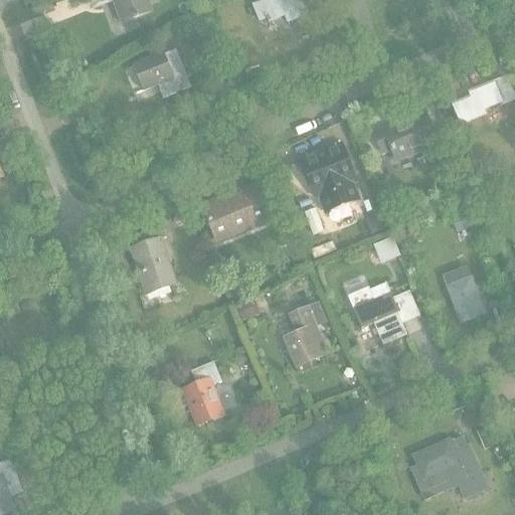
[(122,24),(152,12),(147,0),(84,0),(90,11),(113,2),(122,24)]
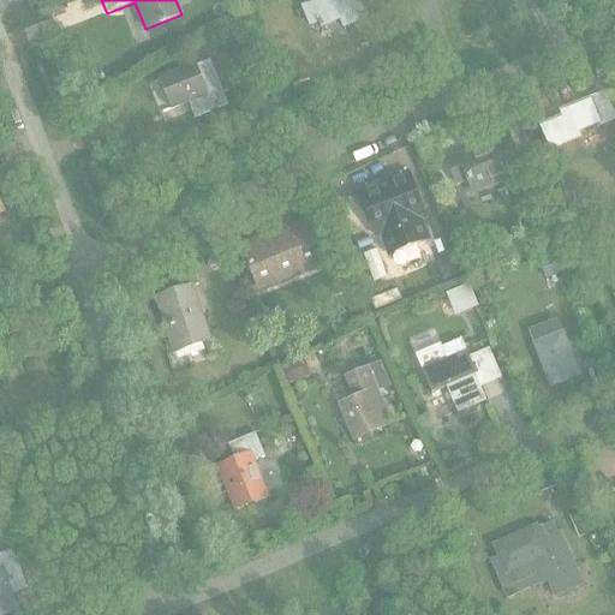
[(358,0),(351,0),(344,4),(341,0),(321,0),(303,9),(310,27),(318,23),(320,28),(340,19),(344,28),(366,19),(358,0)]
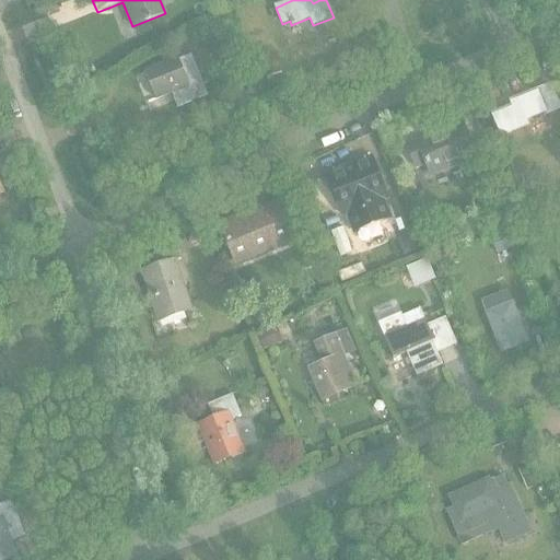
[(177,107),(208,94),(190,55),(177,60),(176,58),(144,72),(156,100),(172,93),(177,107)]
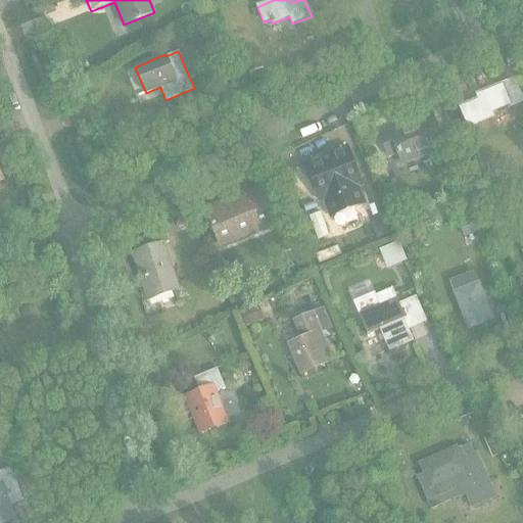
[(508,104),(510,108),(522,102),(522,100),(514,79),(478,94),(480,99),(460,107),(468,127),(490,117),(488,112),(508,104)]
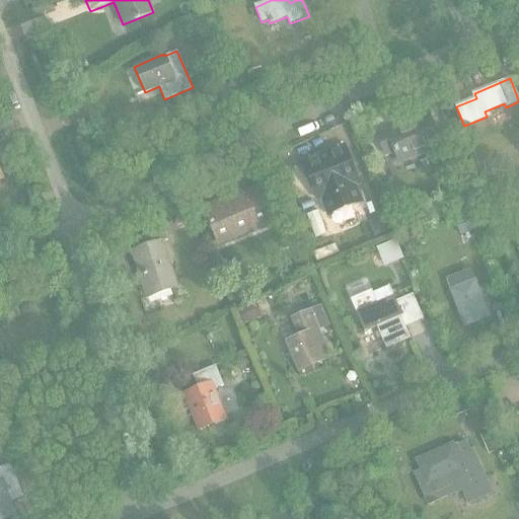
[(394,152),(398,162),(439,145),(426,113),(417,117),(418,119),(376,136),(385,156),(394,152)]
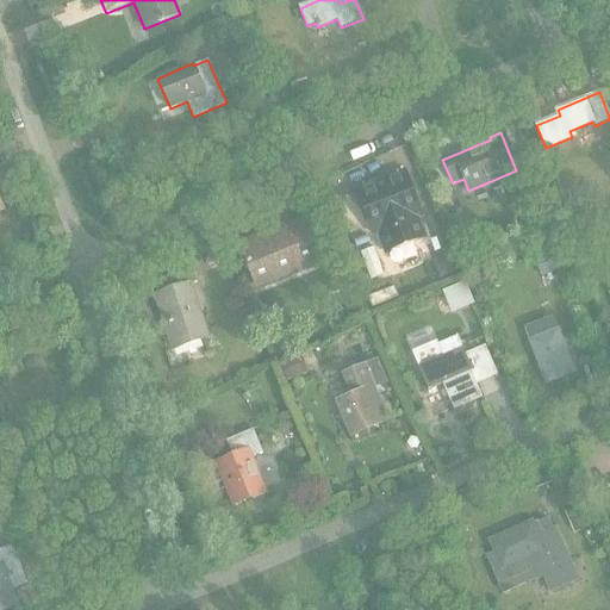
[(386,253),(424,237),(416,217),(422,216),(404,172),(355,191),(372,235),(378,232),(386,253)]
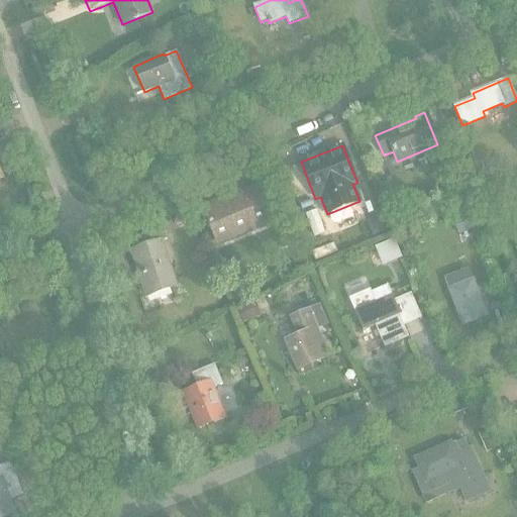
[(262,205),(250,210),(243,192),(203,209),(215,237),(254,221),(257,228),(270,224),(262,205)]
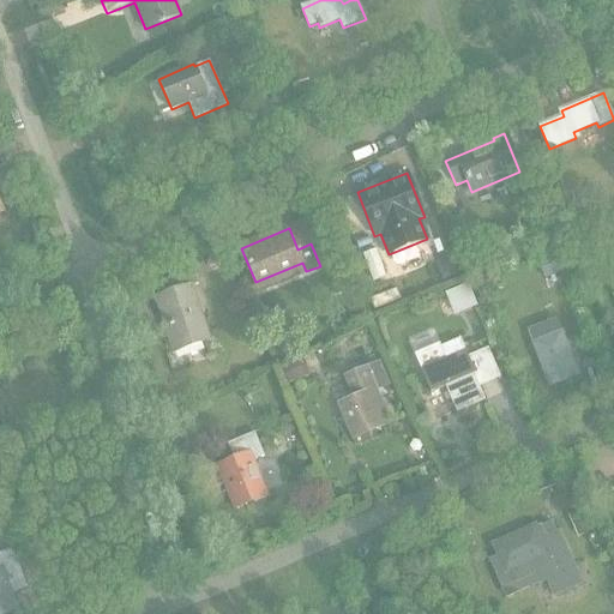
[(156,299),(174,353),(208,341),(190,288),(198,286),(193,271),(179,276),(184,289),(156,299)]
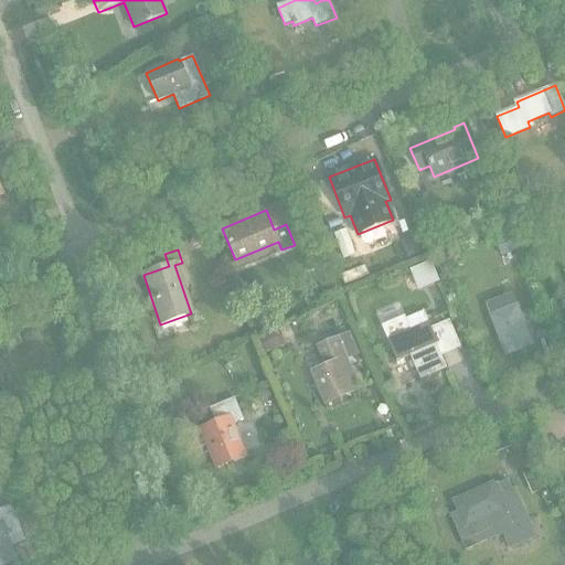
[(340,275),(344,285),(369,275),(365,265),(340,275)]
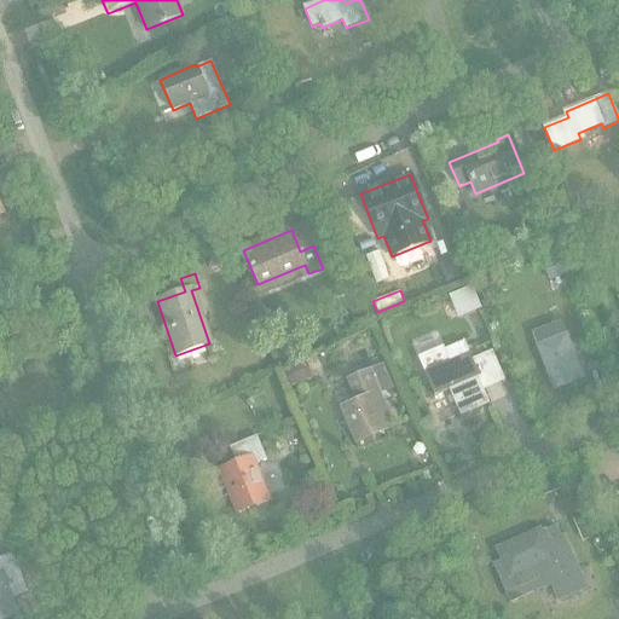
[(537,347),(554,389),(582,377),(565,335),(537,347)]
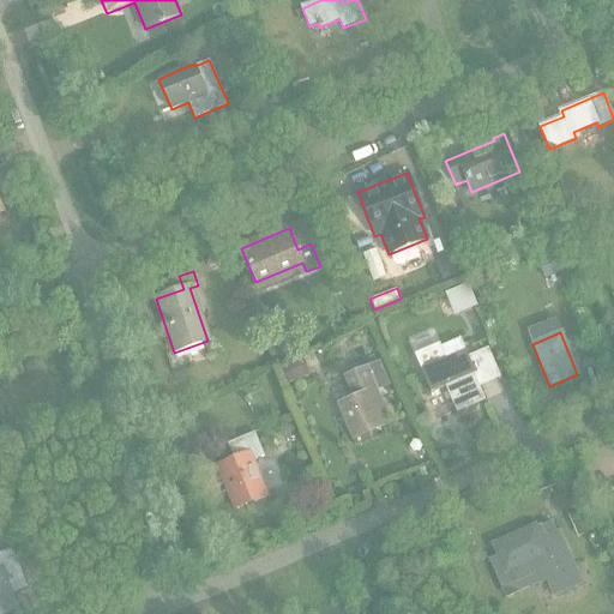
[(456,413),(485,401),(474,375),(475,375),(464,350),(420,369),(429,395),(445,387),(456,413)]
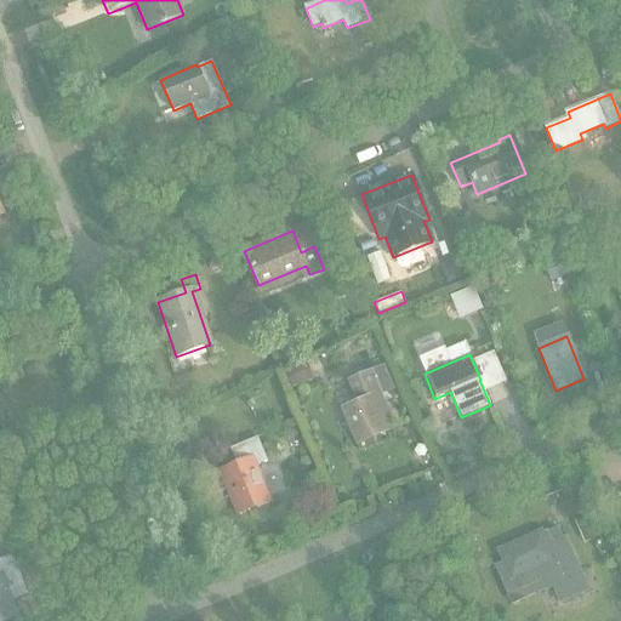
[(285,369),(292,388),(314,380),(306,360),(285,369)]
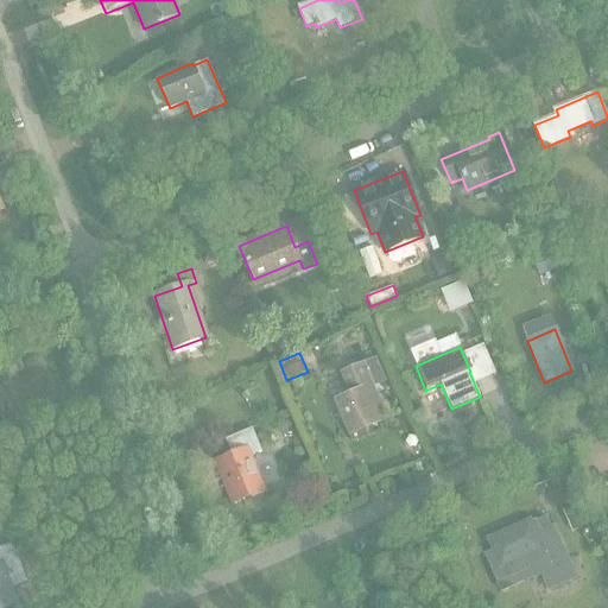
[(337,400),(348,428),(381,413),(371,387),(386,380),(377,356),(340,372),(349,396),(337,400)]
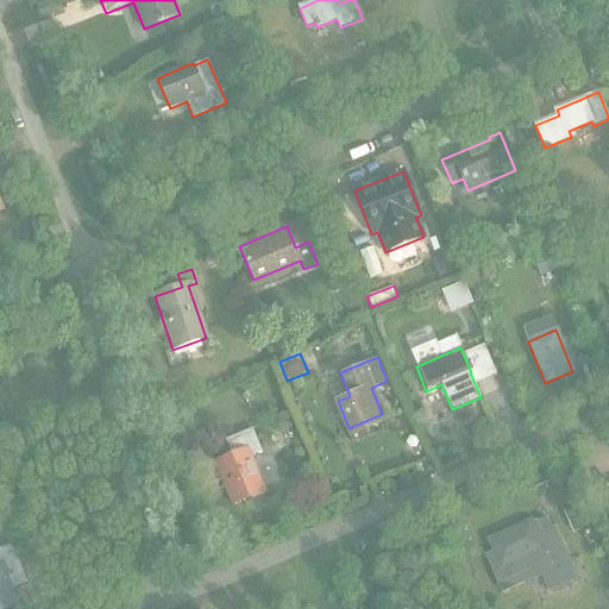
[(213,463),(231,507),(264,493),(250,458),(262,453),(252,429),(225,440),(231,456),(213,463)]
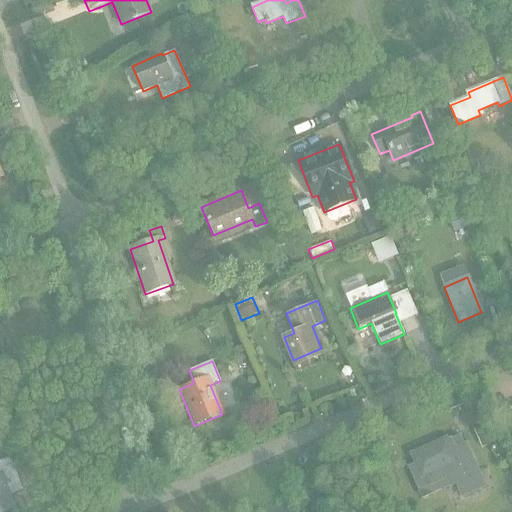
[(445,438),(410,454),(420,479),(424,477),(428,485),(445,478),(449,487),(455,484),(461,497),(484,487),(465,444),(454,449),(450,439),(446,441),(445,438)]
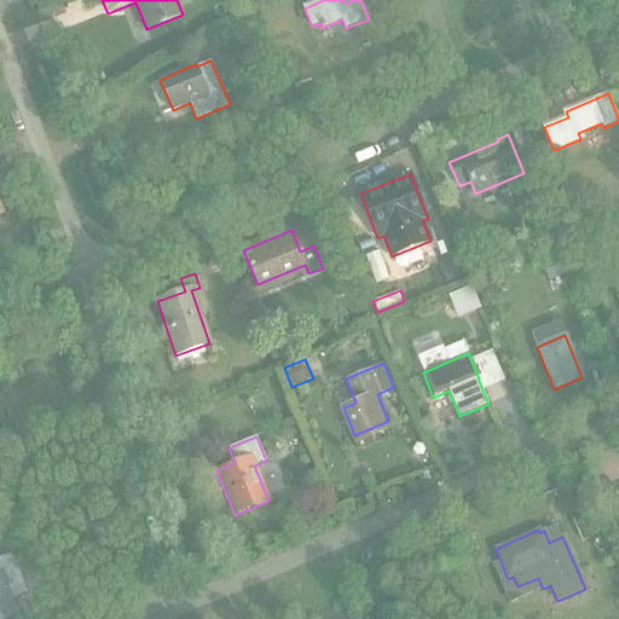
[(0,618),(6,618),(18,615),(3,571),(0,571),(0,618)]
